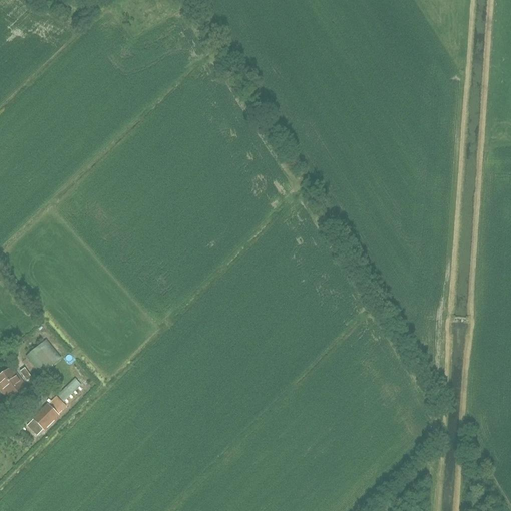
[(171,16),(177,12),(174,8),(168,12),(171,16)]
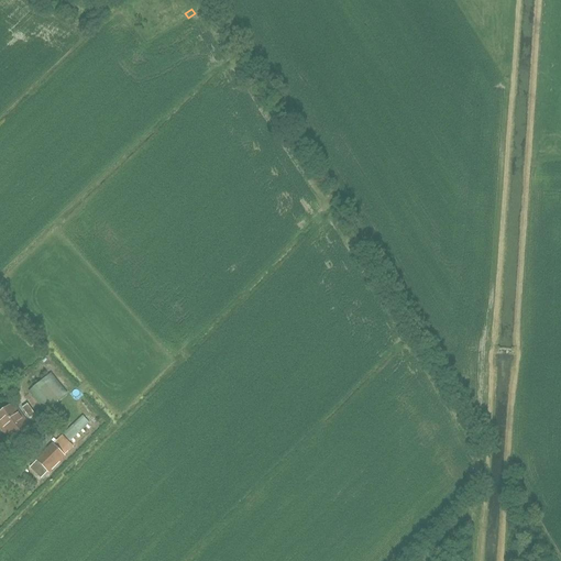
[(50,373),(29,389),(45,410),(66,394),(50,373)]
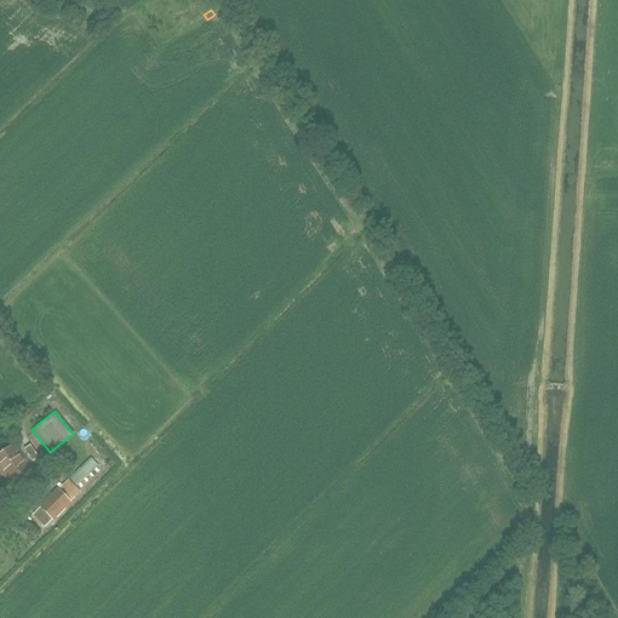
[(0,471),(9,482),(29,467),(12,444),(0,453),(0,471)]
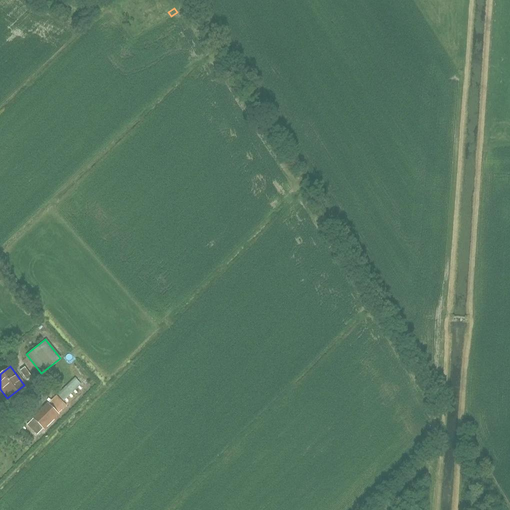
[(27,380),(32,377),(26,366),(21,369),(27,380)]
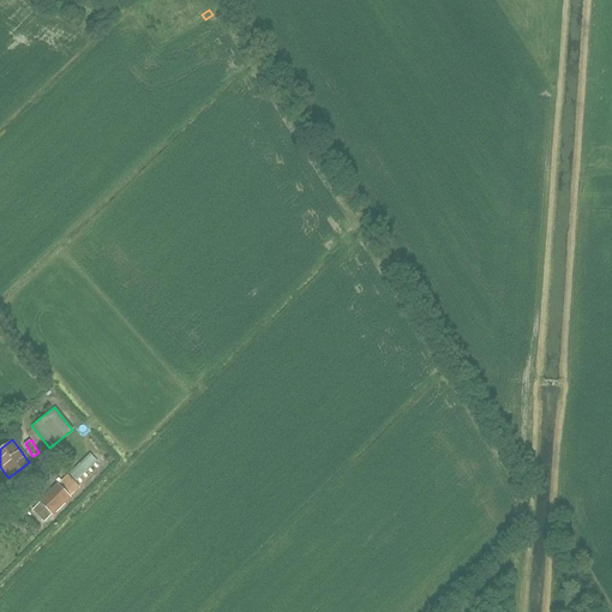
[(66,474),(39,501),(31,509),(43,521),(51,513),(51,514),(78,486),(66,474)]
